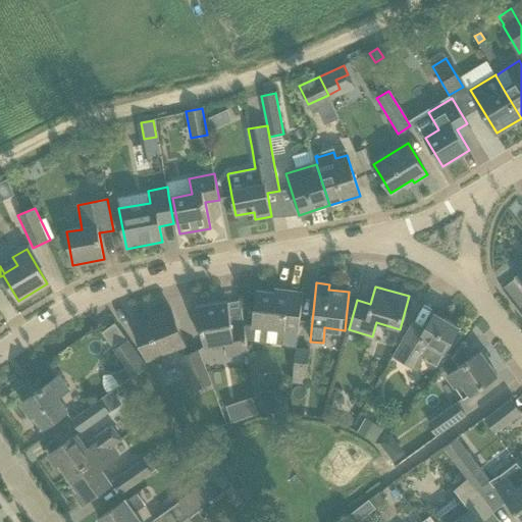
[(254,311),(252,326),(253,326),(282,329),(281,337),(297,340),(301,313),(303,293),(282,290),(282,295),(257,291),(254,311)]
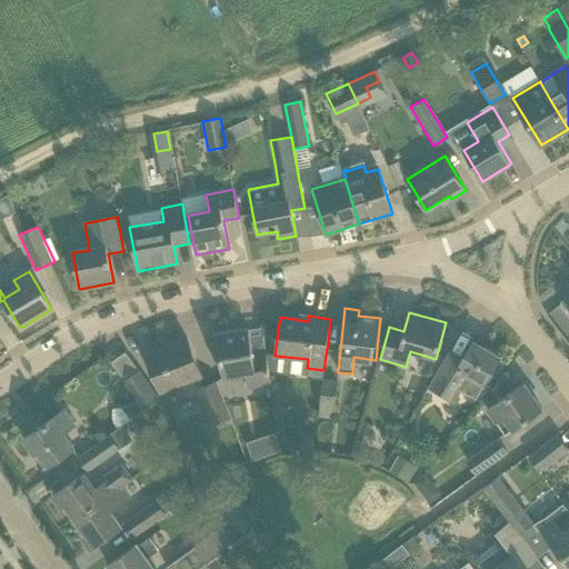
[(220,356),(223,378),(243,375),(246,389),(271,385),(266,349),(252,351),(248,328),(212,335),(216,357),(220,356)]
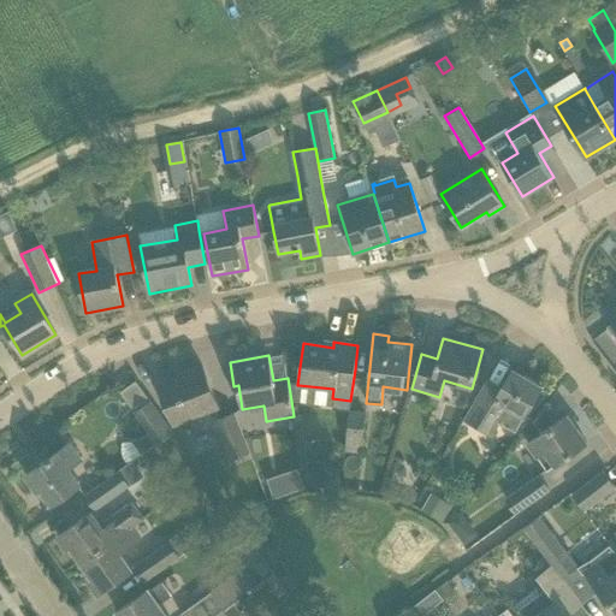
[(158,384),(167,407),(173,424),(218,407),(202,367),(158,384)]
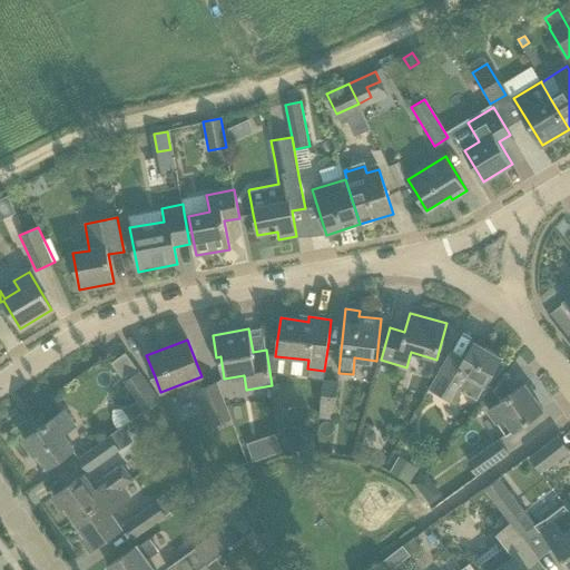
[(429,389),(454,403),(462,390),(475,399),(483,385),(484,386),(501,357),(473,341),(461,364),(448,356),(429,389)]
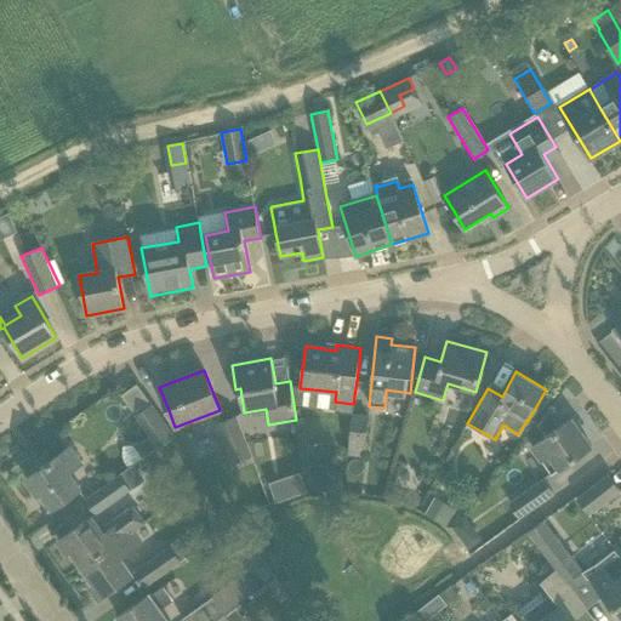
[(152,442),(134,448),(141,457),(157,448),(172,437),(149,404),(134,415),(152,442)]
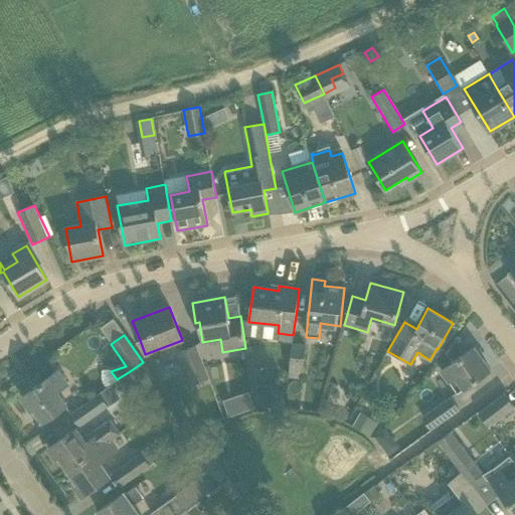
[(179,352),(191,384),(207,378),(194,346),(179,352)]
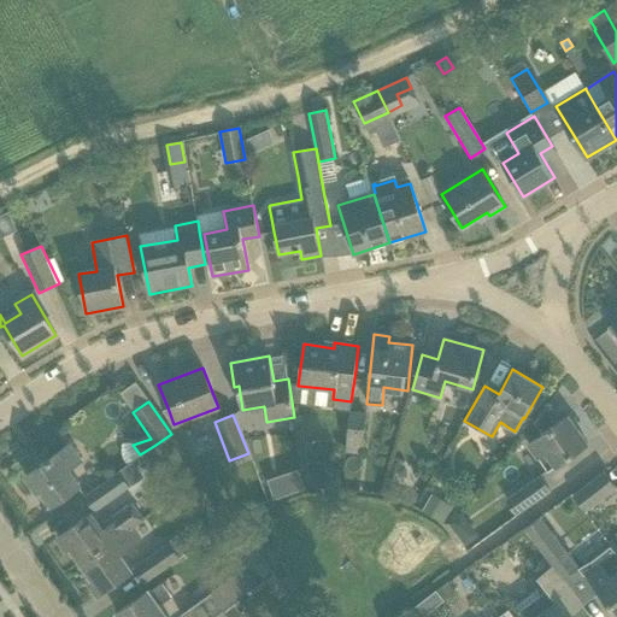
[(345,454),(362,456),(366,416),(350,415),(345,454)]
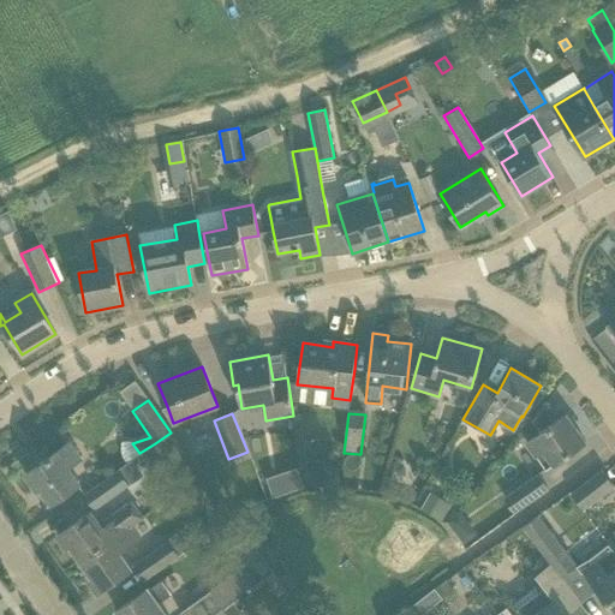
[(585,442),(566,415),(527,442),(547,470),(585,442)]
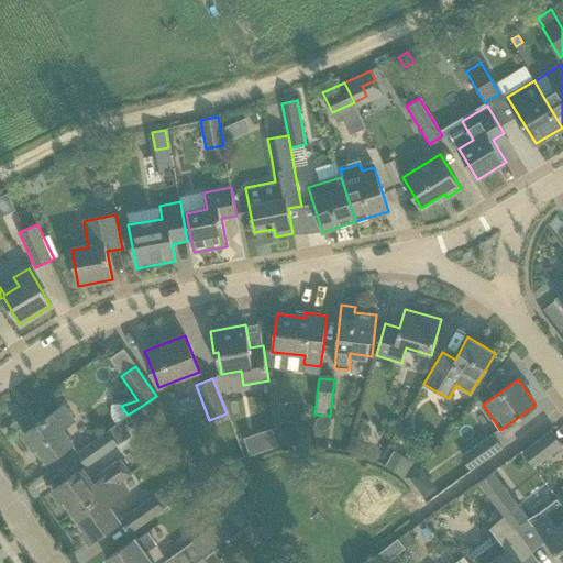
[(23,434),(44,463),(76,440),(65,426),(73,420),(63,406),(23,434)]
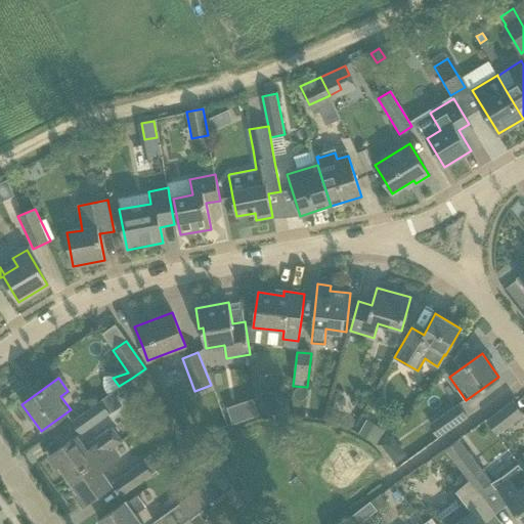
[(276,397),(275,409),(289,409),(290,398),(276,397)]
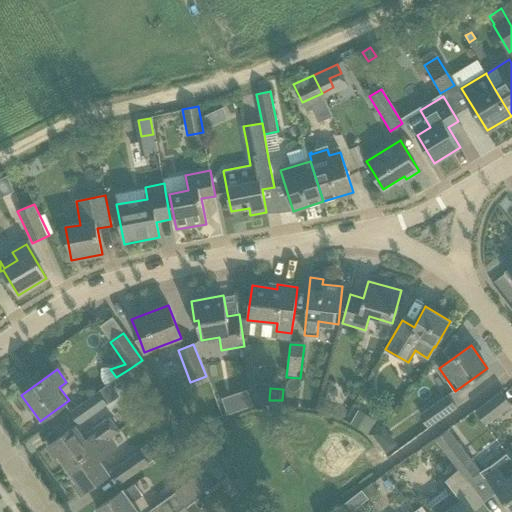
[(501,391),(475,411),(485,425),(511,405),(501,391)]
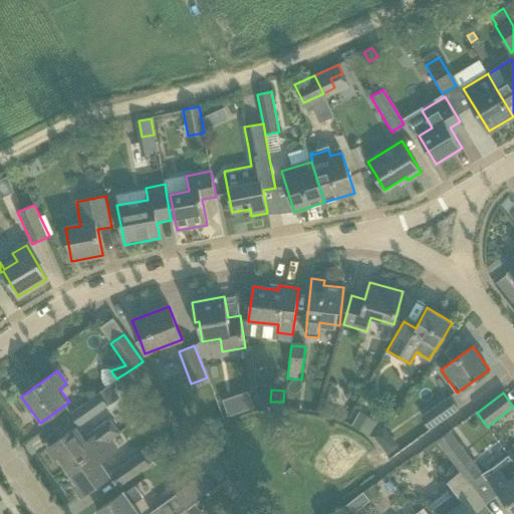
[(69,412),(78,425),(104,406),(95,394),(69,412)]
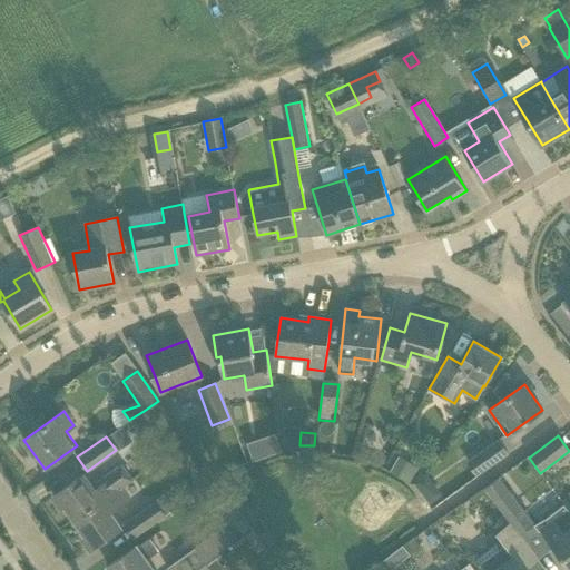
[(468,461),(478,475),(509,454),(499,440),(468,461)]
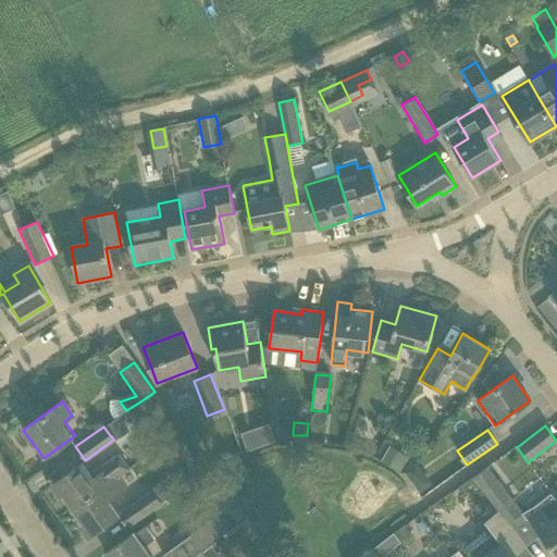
[(390,447),(382,461),(398,471),(407,457),(390,447)]
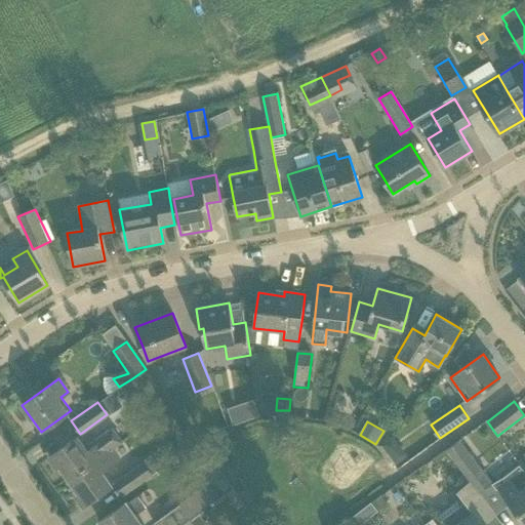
[(59,465),(70,479),(111,449),(121,441),(111,427),(82,447),(76,438),(49,456),(56,467),(59,465)]
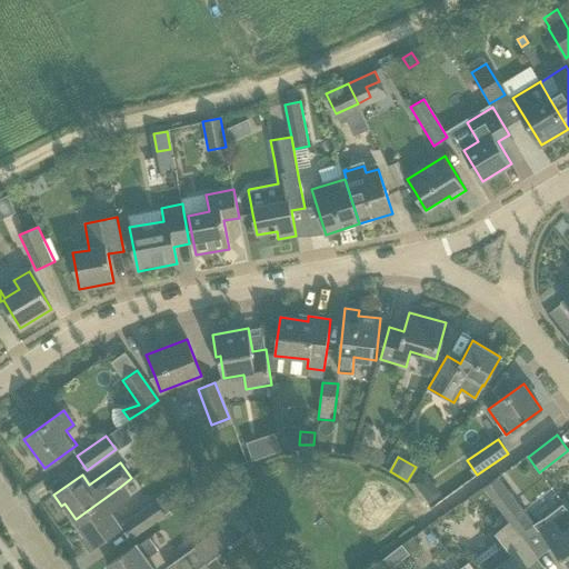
[(365,478),(349,518),(385,531),(400,492),(365,478)]
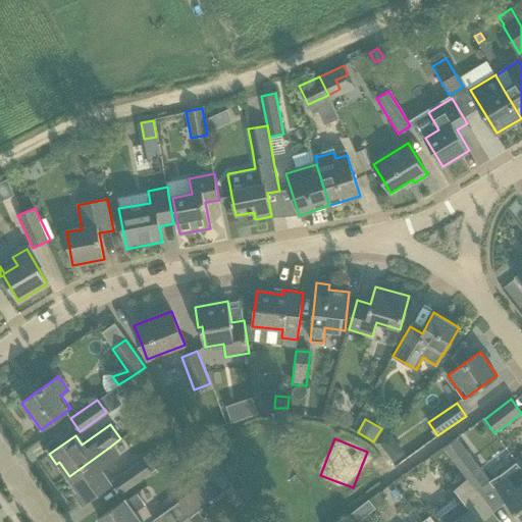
[(442,448),(467,480),(489,509),(505,498),(521,519),(521,469),(516,462),(502,473),(488,480),(456,438),(442,448)]
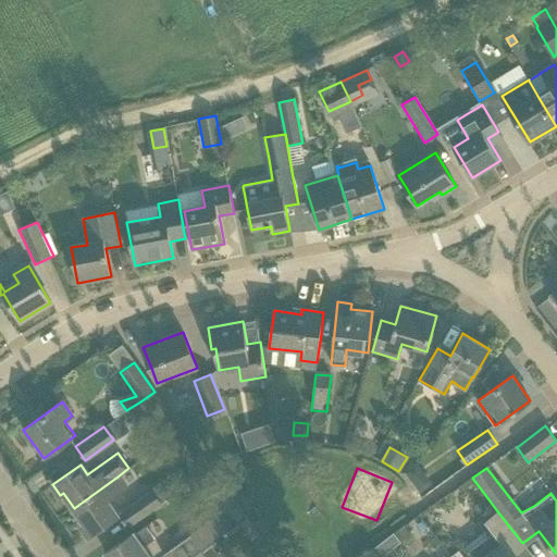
[(118,477),(74,508),(84,522),(81,525),(88,536),(118,516),(106,499),(124,486),(118,477)]
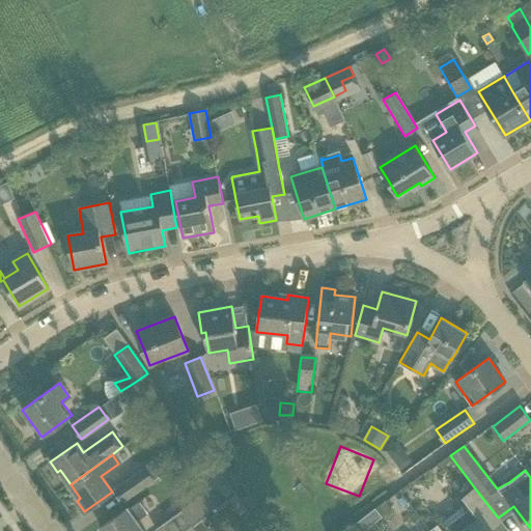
[(114,487),(123,501),(151,482),(150,480),(162,473),(154,460),(114,487)]
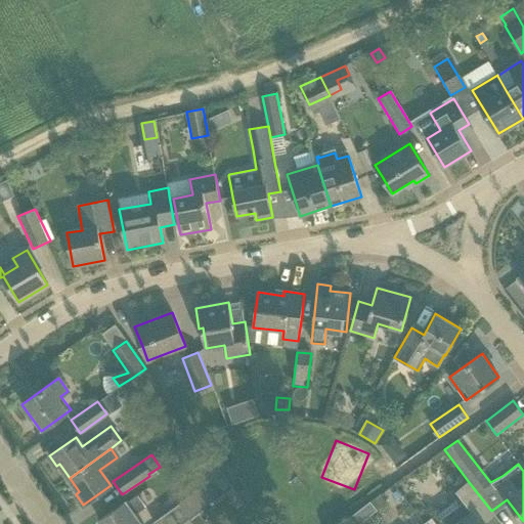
[(483,523),(480,520),(491,511),(469,482),(457,491),(465,500),(459,506),(455,501),(439,515),(441,519),(444,523),(483,523)]
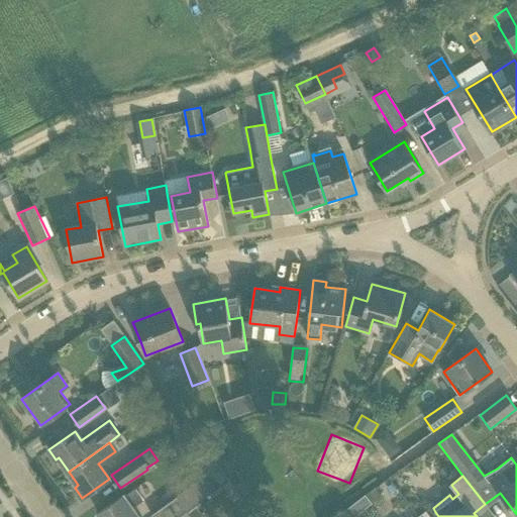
[(151,515),(152,516),(178,516),(187,512),(186,510),(215,489),(209,482),(205,485),(200,481),(151,515)]
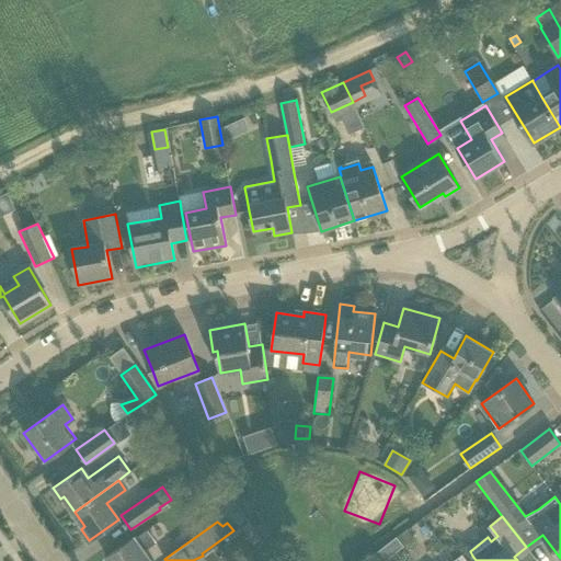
[(151,560),(145,550),(156,542),(147,530),(136,538),(135,537),(106,557),(109,560),(151,560)]
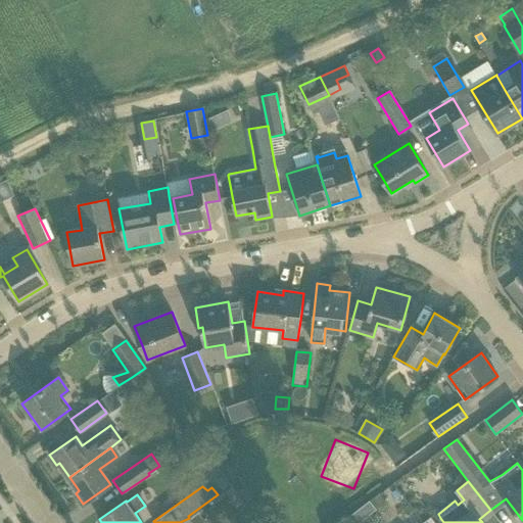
[(369,502),(358,510),(364,518),(375,509),(369,502)]
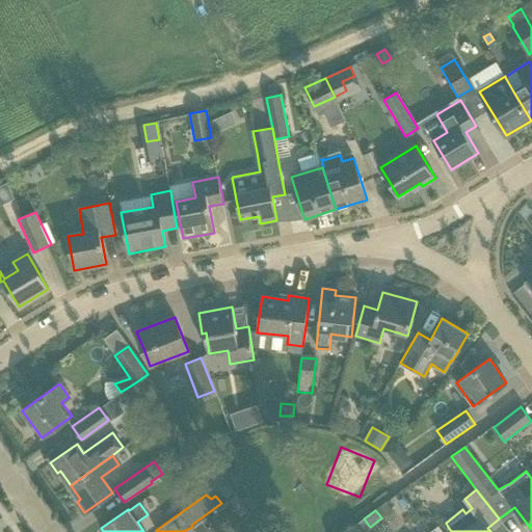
[(363,531),(370,527),(364,519),(354,526),(358,531),(363,531)]
